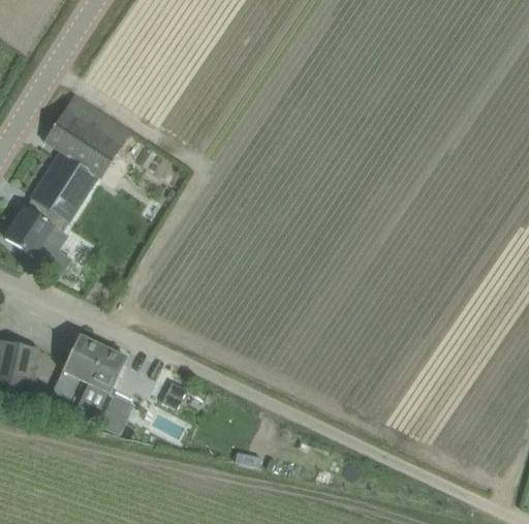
[(4,236),(33,254),(52,225),(60,232),(97,174),(102,177),(132,130),(91,104),(73,93),(43,139),(60,150),(4,236)]
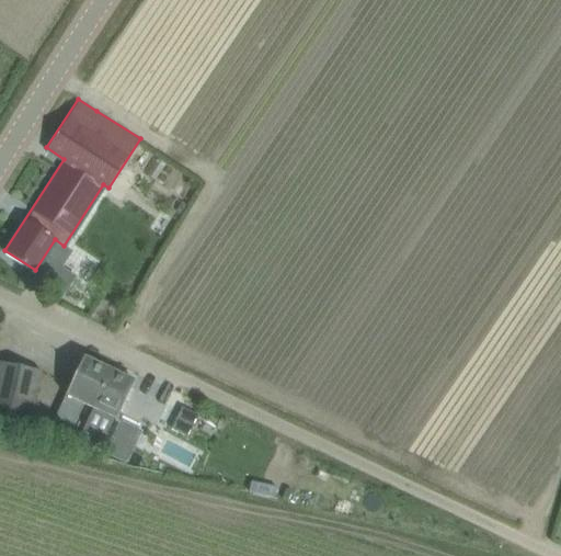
[(100,388),(111,366),(83,353),(54,418),(70,426),(82,399),(93,404),(100,388)]
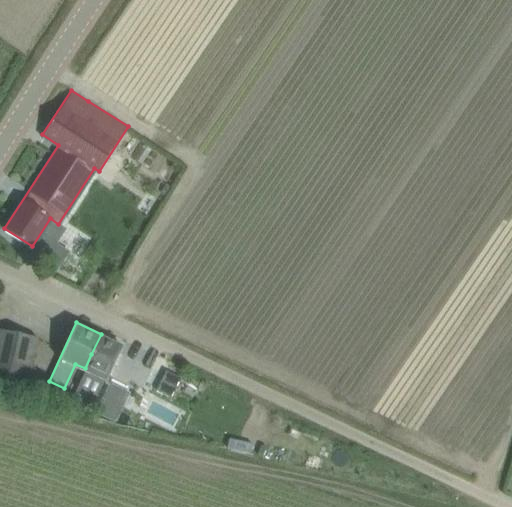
[(0,387),(23,392),(32,354),(36,335),(0,326),(0,387)]
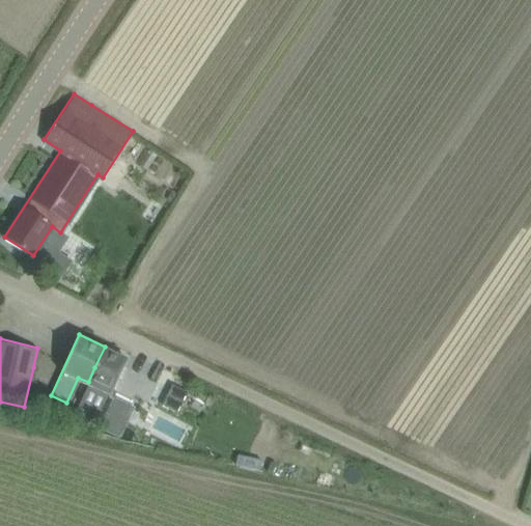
[(109,394),(127,357),(105,347),(94,367),(88,382),(88,383),(74,414),(93,423),(99,412),(91,409),(100,389),(109,394)]
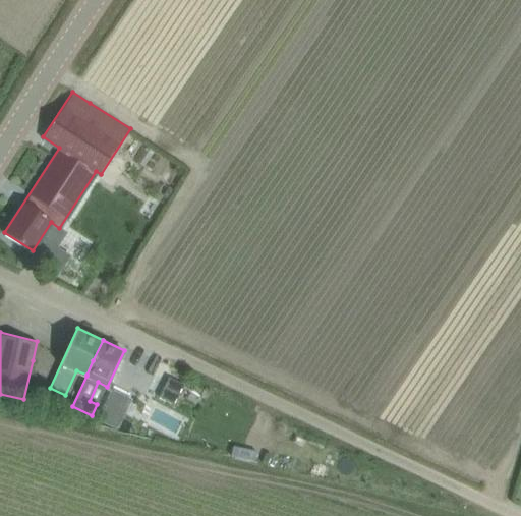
[(169,374),(164,383),(167,384),(180,391),(185,382),(171,375),(169,374)]
